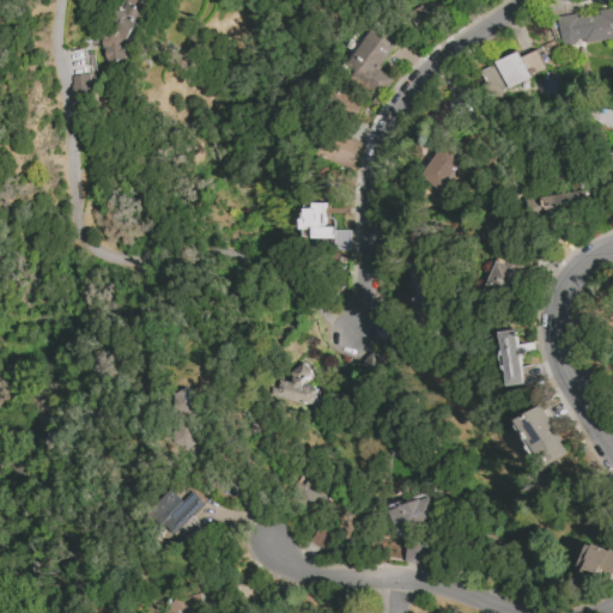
[(430,18),(419,5),(406,14),(416,29),(430,18)]
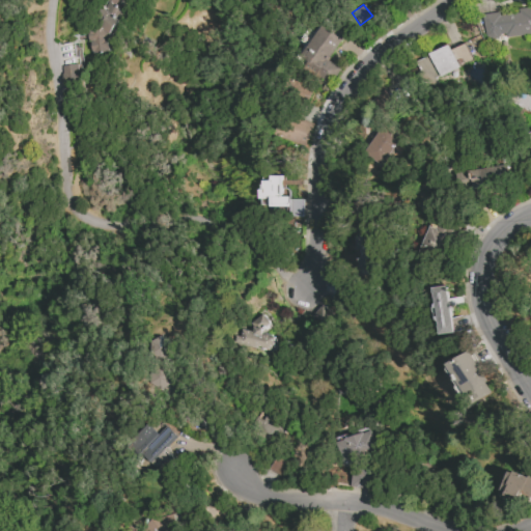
[(484,39),(530,33),(530,43),(530,42),(530,6),(518,8),(518,12),(499,16),(499,12),(481,15),(484,39)]
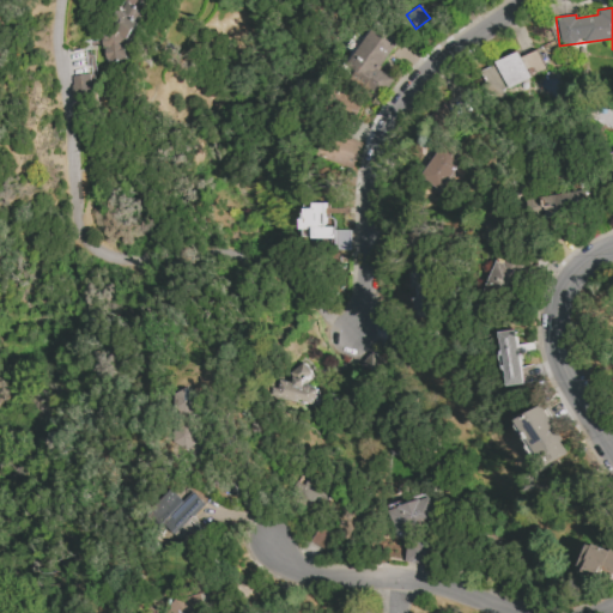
[(377,70),(395,41),(370,24),(341,70),(380,95),(390,78),(377,70)]
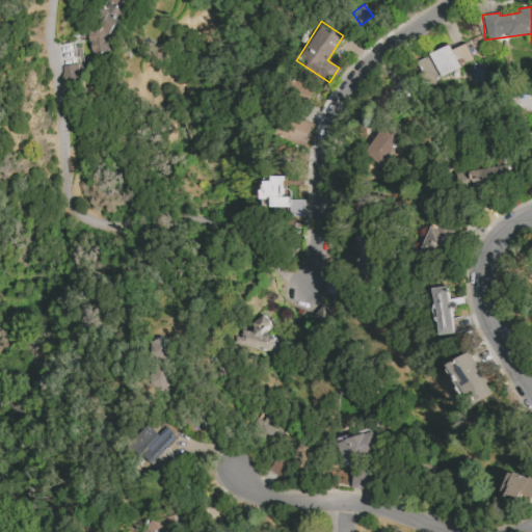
[(450,46),(416,60),(425,81),(474,61),(466,44),(451,49),(450,46)]
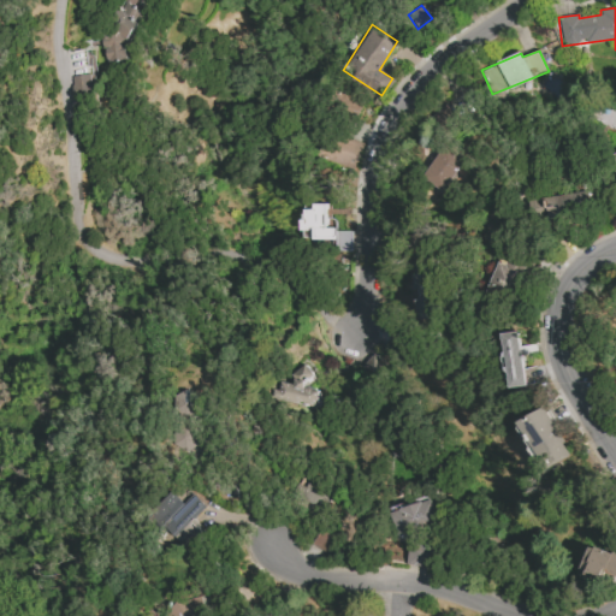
[(93,93),(90,73),(71,77),(73,95),(93,93)]
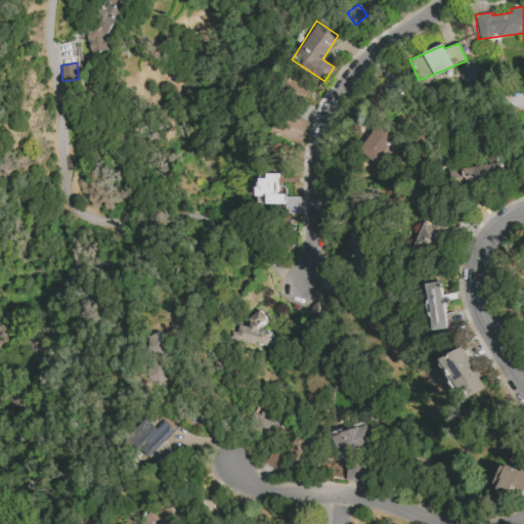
[(376,163),(395,138),(378,125),(359,149),(376,163)]
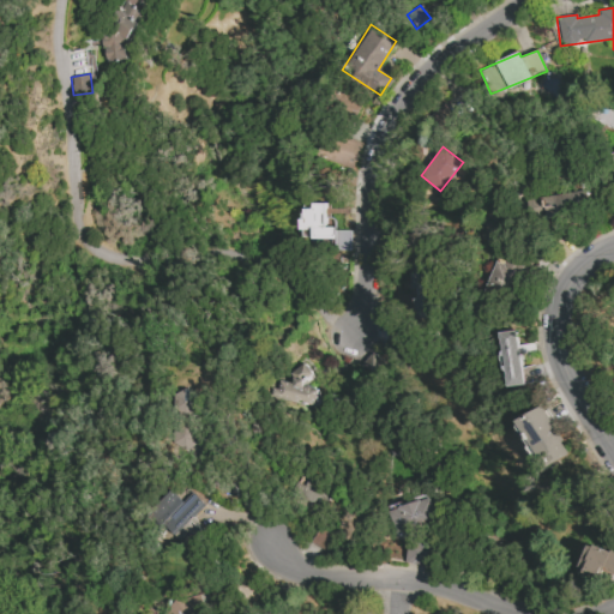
[(542,198),(547,220),(590,210),(585,188),(542,198)]
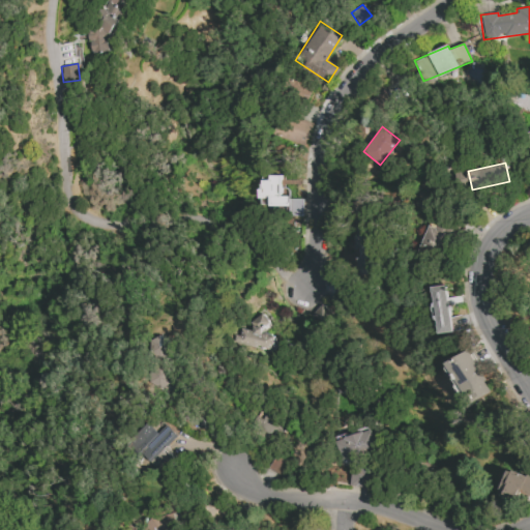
[(302,198),(282,198),(282,177),(262,177),(261,206),(290,206),(290,215),(302,215),(302,198)]
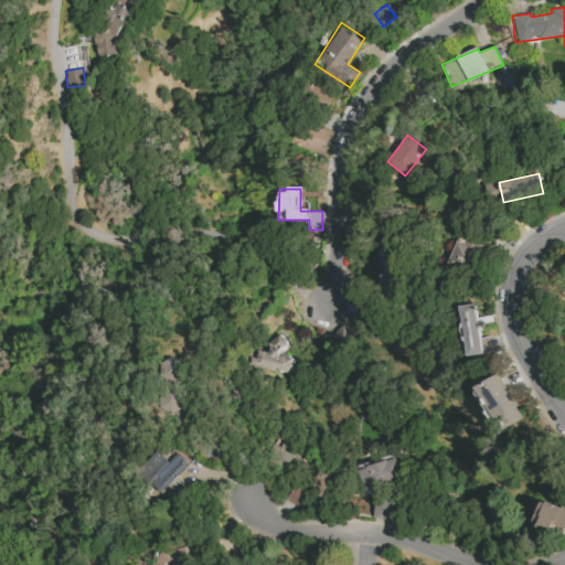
[(447,267),(469,275),(480,244),(457,236),(447,267)]
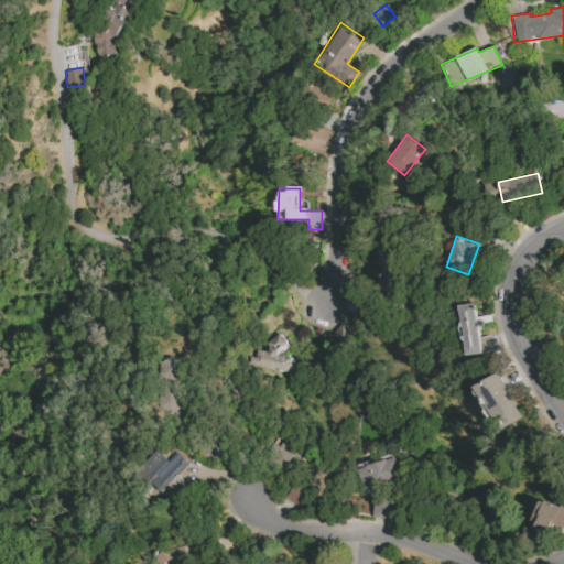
[(477,325),(490,324),(489,316),(475,317),(474,304),(459,305),(464,355),(480,354),(477,325)]
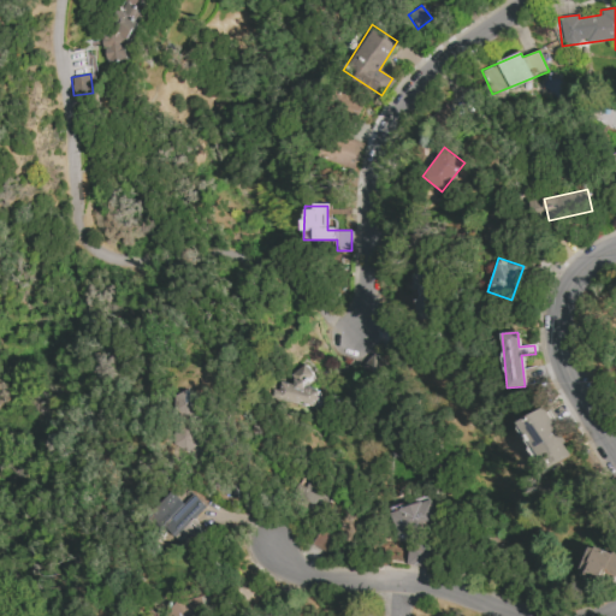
[(389,368),(373,354),(361,365),(377,380),(389,368)]
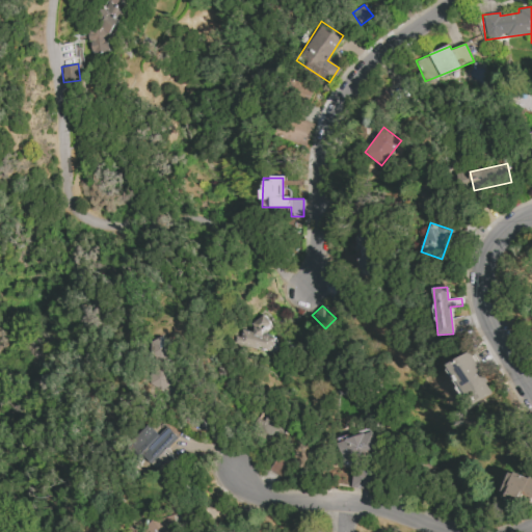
[(151,341),(158,366),(142,370),(151,399),(173,393),(163,361),(171,358),(165,337),(151,341)]
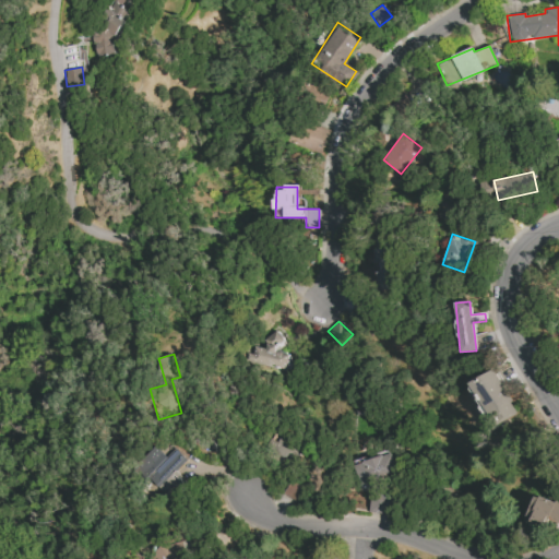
[(519,414),(496,370),(470,383),(487,416),(494,413),(499,425),(519,414)]
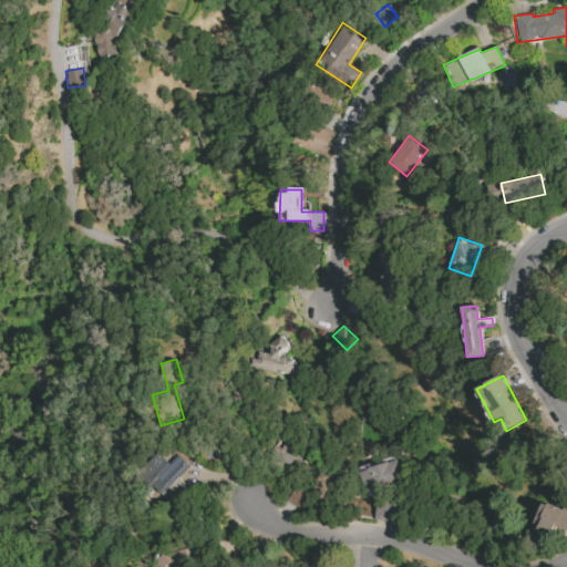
[(270,450),(278,471),(297,464),(289,443),(270,450)]
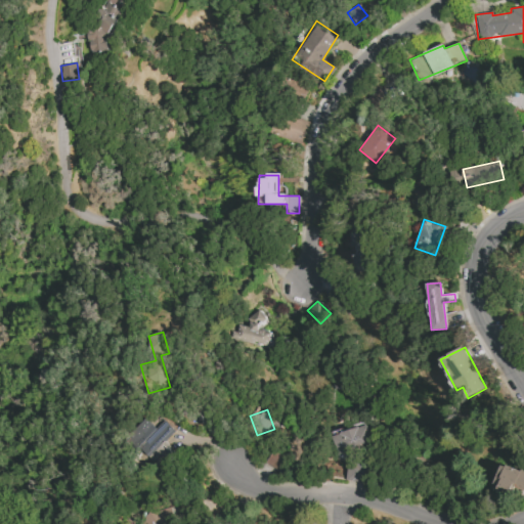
[(147,457),(174,430),(164,420),(156,429),(143,417),(129,432),(142,444),(137,448),(147,457)]
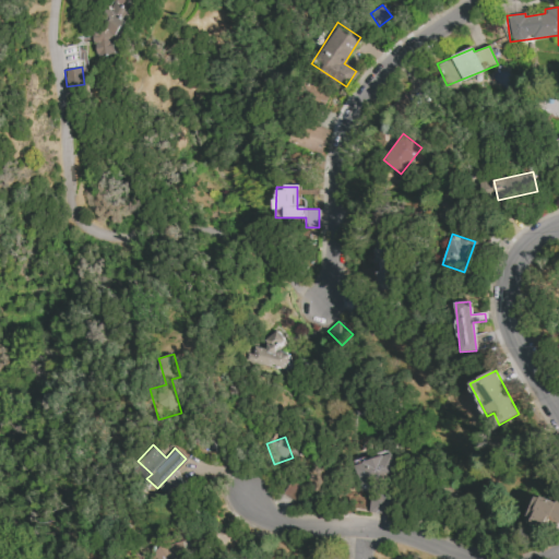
[(359,485),(400,475),(394,454),(355,463),(359,485)]
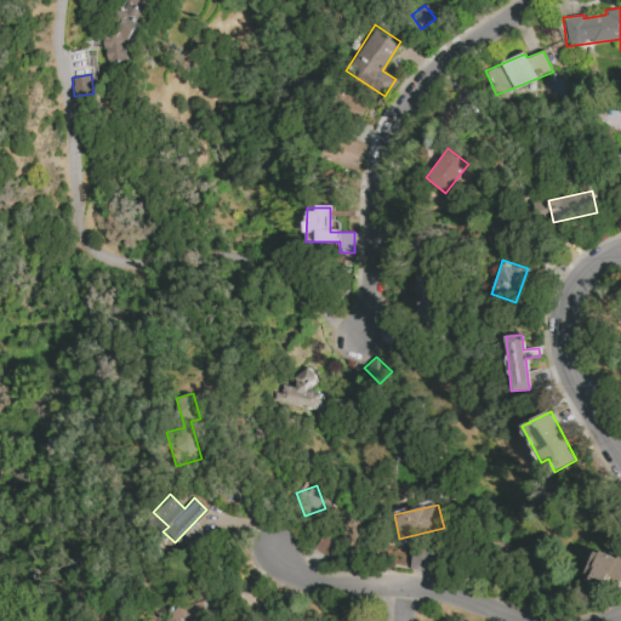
[(314,548),(329,558),(339,543),(324,534),(314,548)]
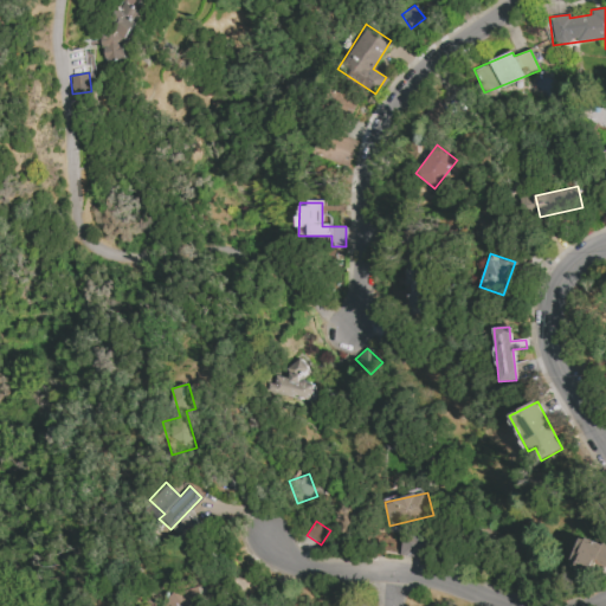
[(399,555),(423,559),(426,537),(403,534),(399,555)]
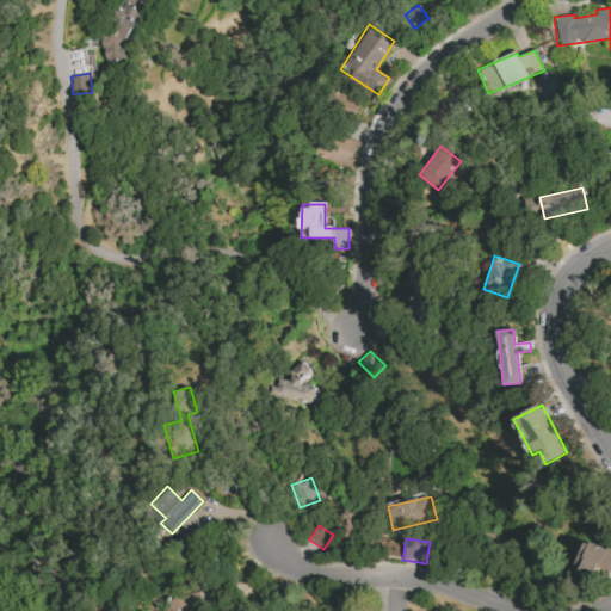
[(610,549),(584,541),(576,565),(610,574),(610,549)]
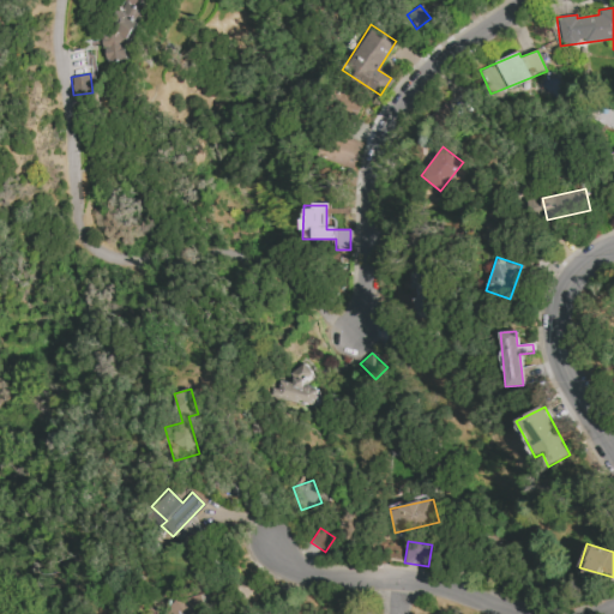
[(199,613),(210,602),(202,594),(196,600),(186,591),(164,613),(199,613)]
